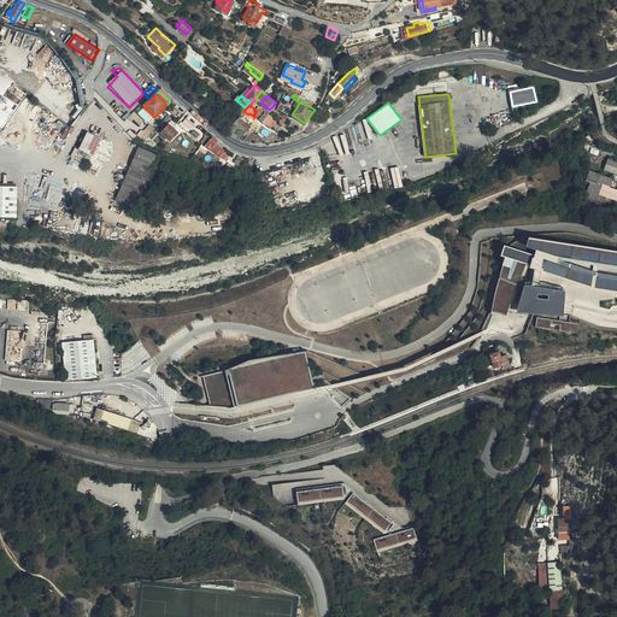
[(256,116),(265,123),(271,113),(260,106),(257,111),(253,115),(256,116)]
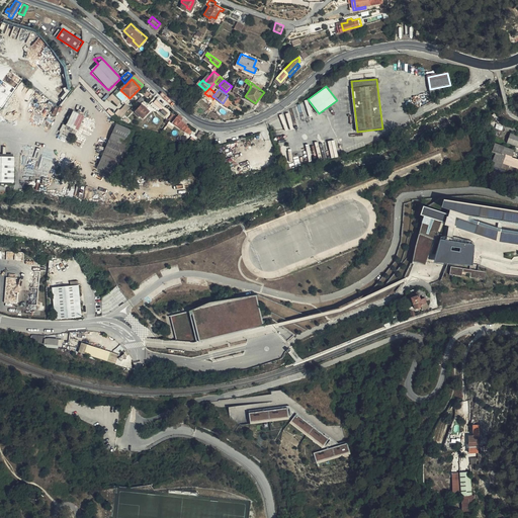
[(265,102),(269,107),(274,103),(271,100),(269,98),(265,102)]
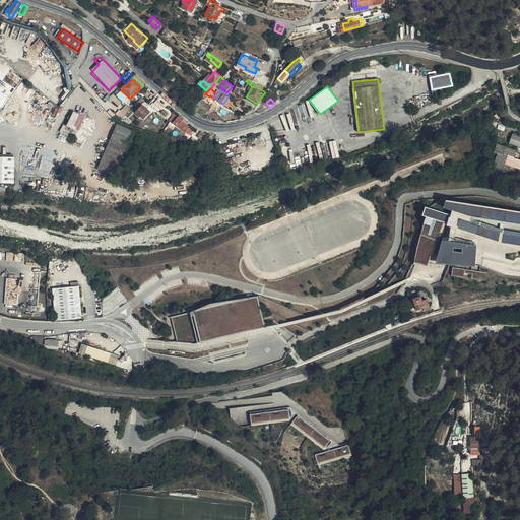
[(261,113),(261,114),(270,108),(266,103),(263,102),(258,111),(260,113),(261,113)]
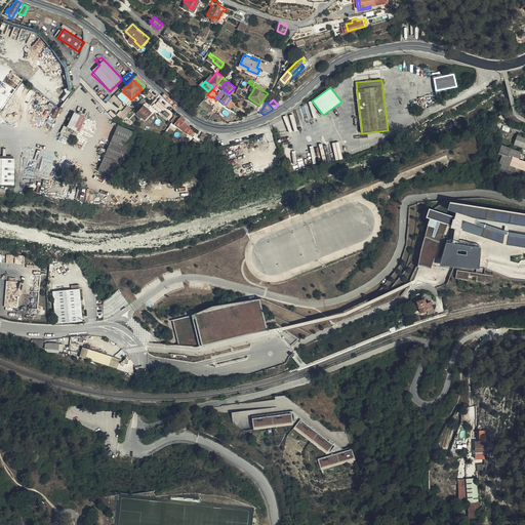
[(127,104),(118,115),(123,119),(132,109),(127,104)]
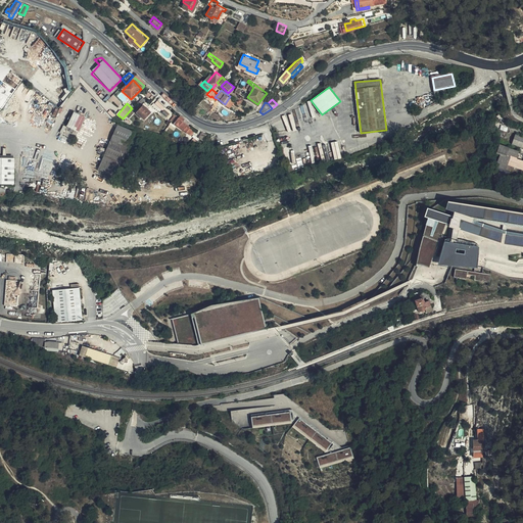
[(150,113),(147,111),(142,107),(136,114),(144,121),(150,113)]
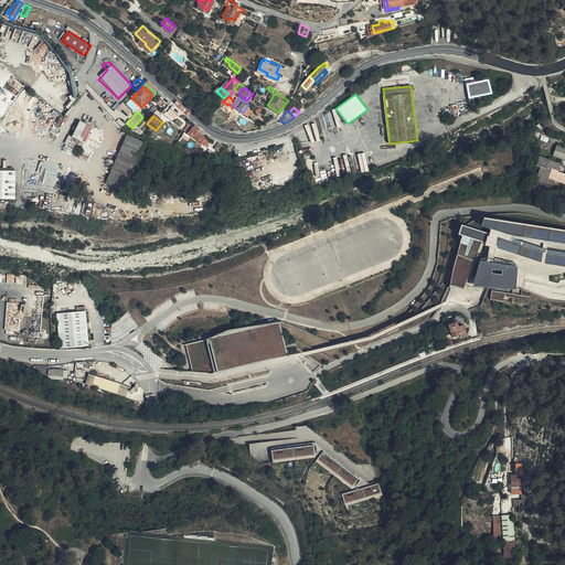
[(185,130),(190,126),(184,121),(180,126),(185,130)]
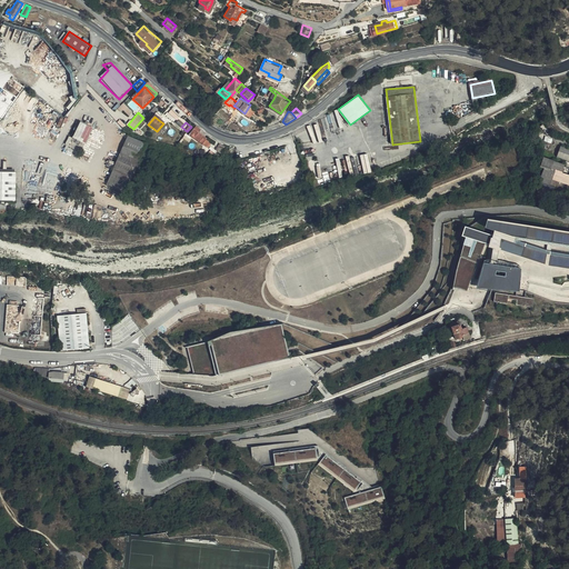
[(68,139),(75,142),(85,127),(77,123),(68,139)]
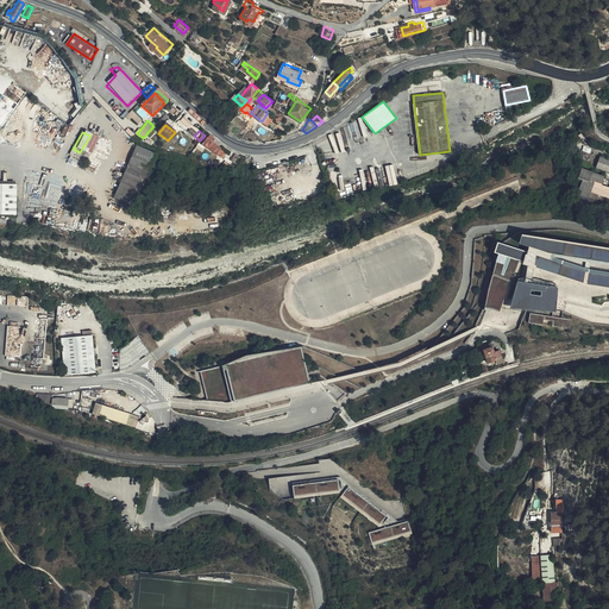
[(90,136),(80,152),(87,156),(95,139),(90,136)]
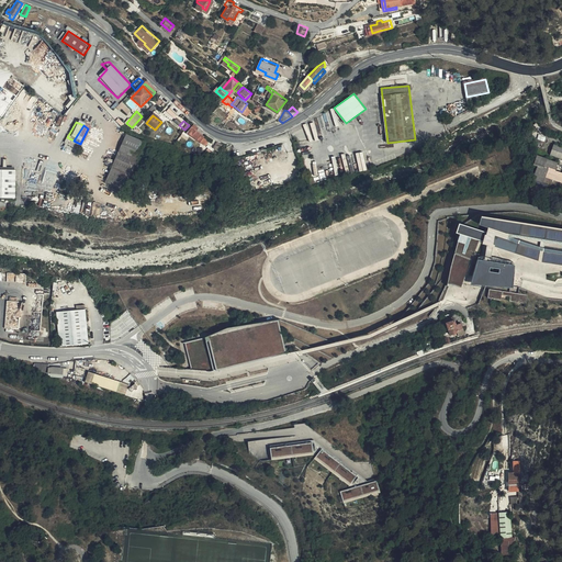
[(201,134),(189,125),(184,130),(197,139),(201,134)]
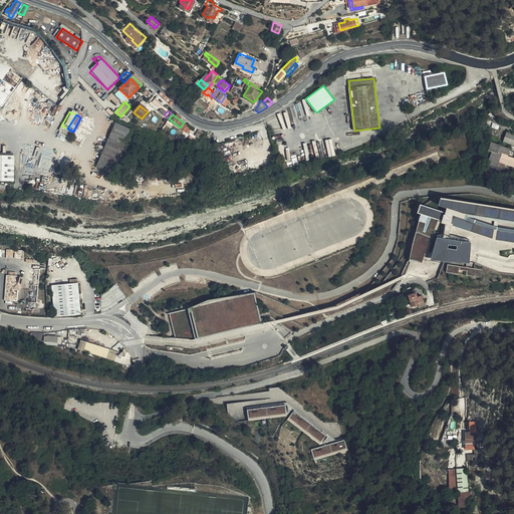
[(513,133),(506,131),(502,140),(513,144),(513,133)]
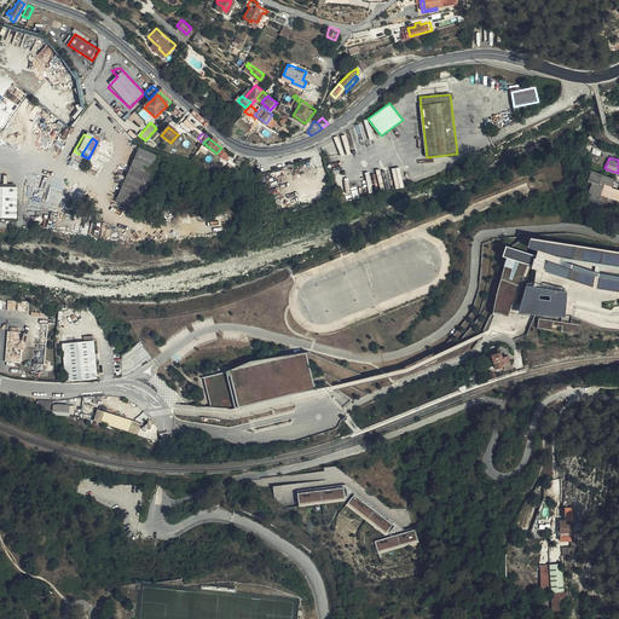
[(116,208),(132,214),(146,175),(132,169),(116,208)]
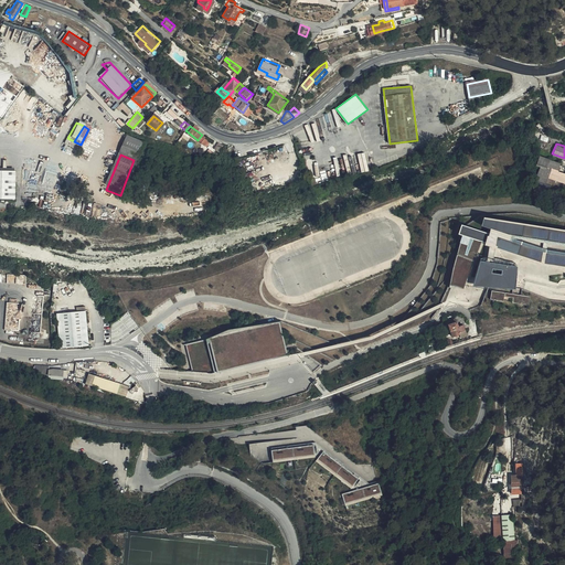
[(533,185),(532,192),(544,195),(547,187),(548,184),(564,189),(564,173),(556,171),(558,163),(539,156),(533,171),(537,172),(533,185)]
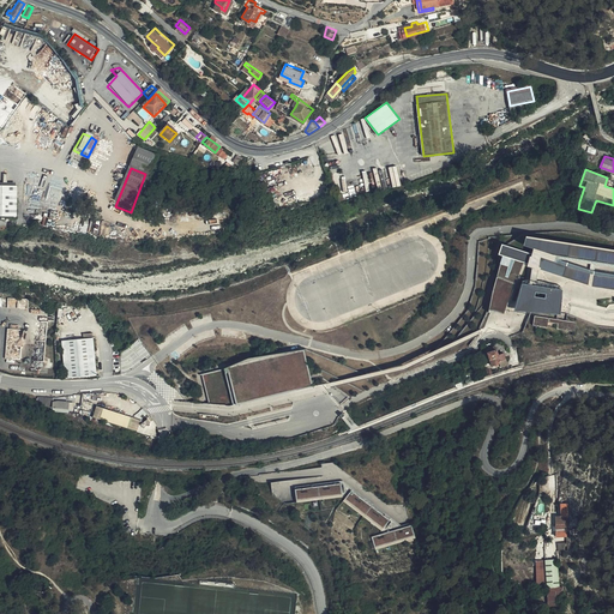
[(2,186),(1,218),(17,218),(18,186),(2,186)]
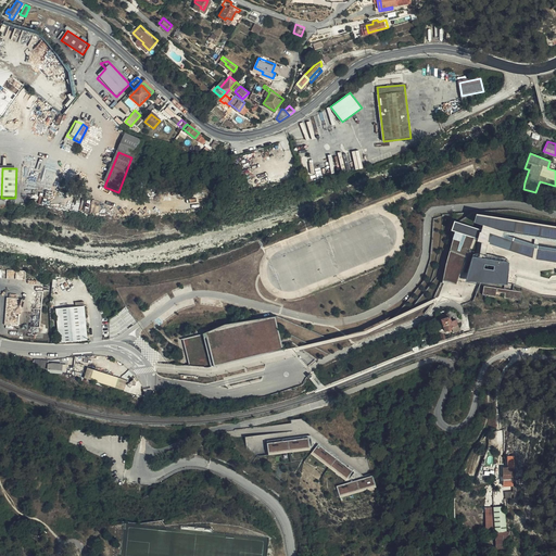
[(456,217),(453,227),(456,228),(476,236),(479,237),(479,238),(535,258),(555,262),(555,222),(479,209),(476,218),(484,222),(483,228),(456,217)]
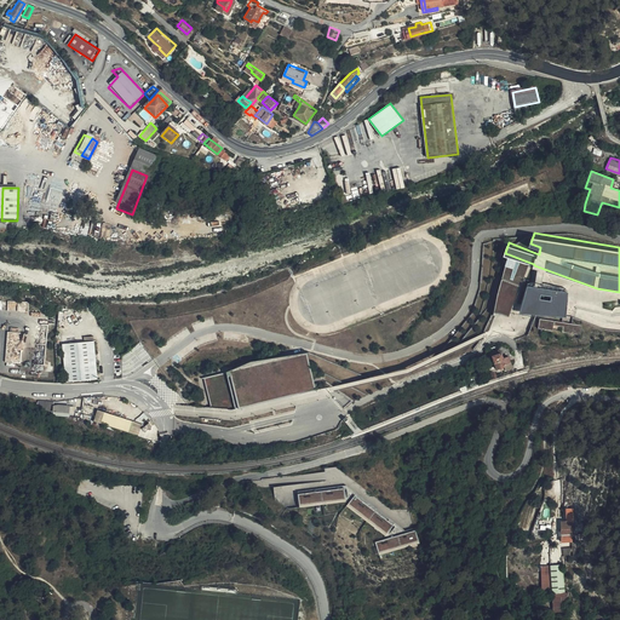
[(498,293),(494,311),(510,316),(530,263),(509,254),(498,293)]
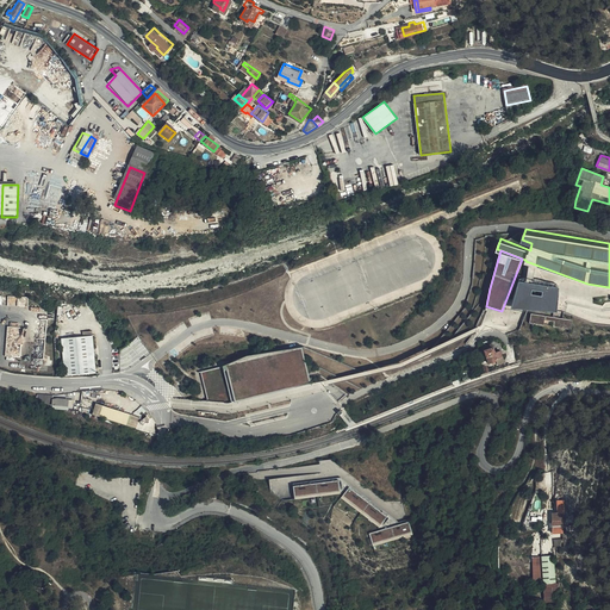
[(560,285),(521,279),(514,305),(558,311),(560,285)]
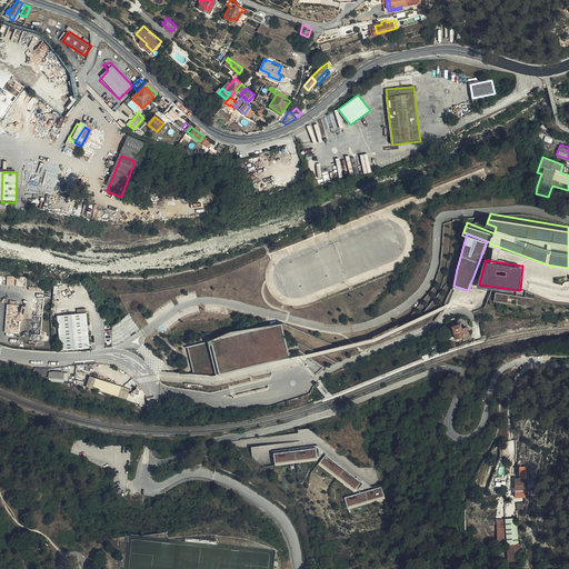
[(535,298),(496,291),(495,301),(508,303),(509,298),(518,299),(517,305),(533,307),(535,298)]
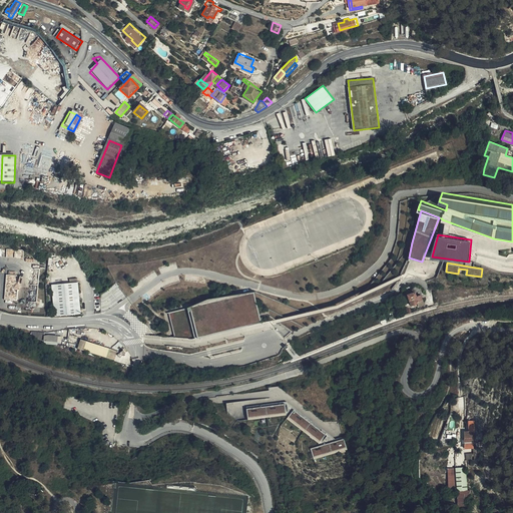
[(78,279),(69,280),(70,284),(51,286),(54,318),(81,315),(78,279)]
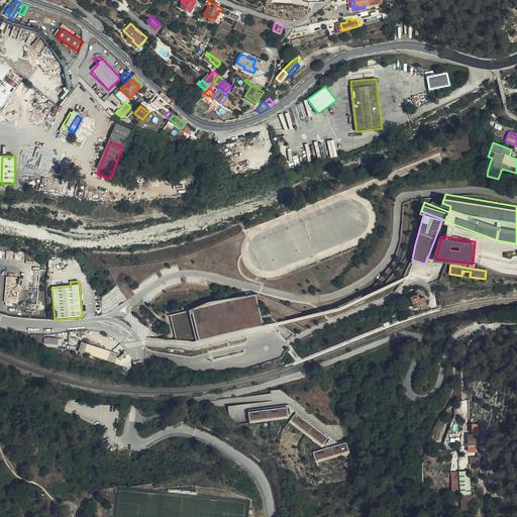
[(422,309),(426,308),(425,297),(419,298),(418,291),(410,294),(413,308),(421,306),(422,309)]
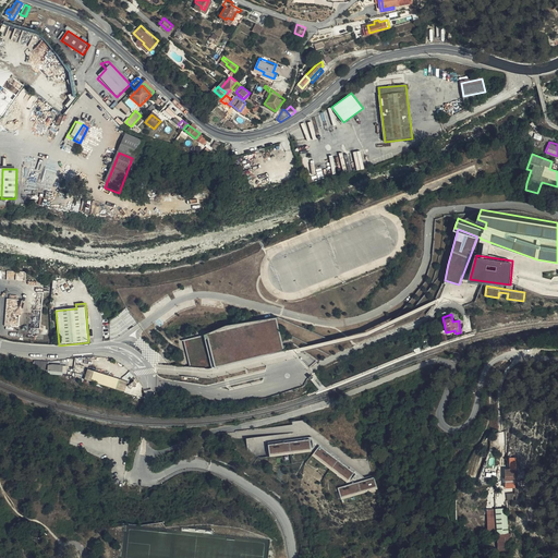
[(277,316),(227,323),(205,334),(184,339),(190,366),(209,367),(216,366),(284,351),(277,316)]
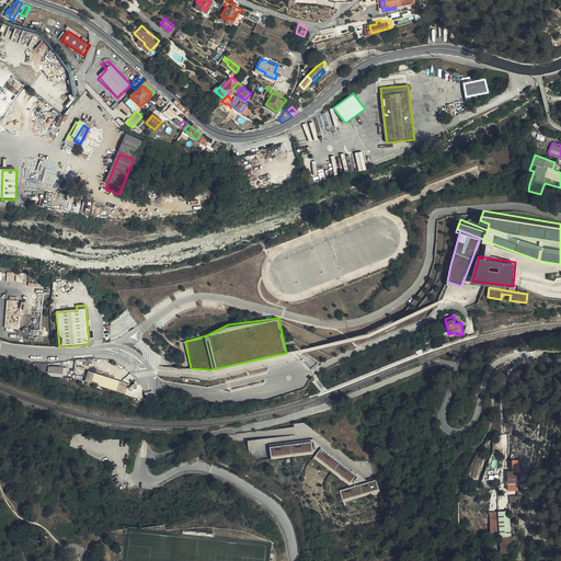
[(128,385),(88,370),(83,381),(125,396),(128,385)]
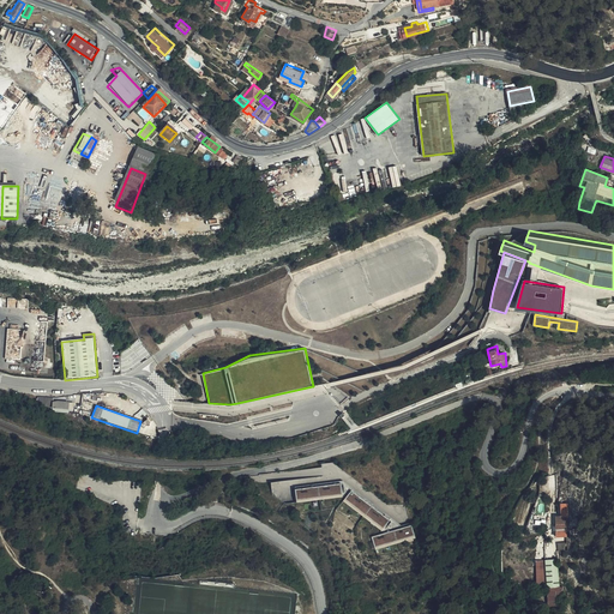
[(295,479),(271,482),(274,494),(281,493),(281,491),(287,491),(288,499),(290,498),(289,488),(296,488),(295,479)]
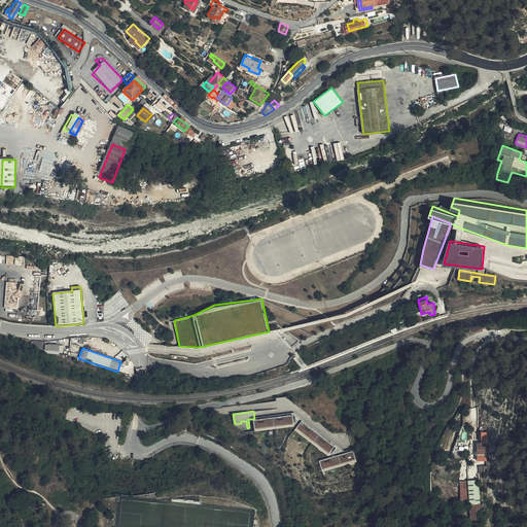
[(293,416),(253,420),(254,431),(294,428),(293,416)]
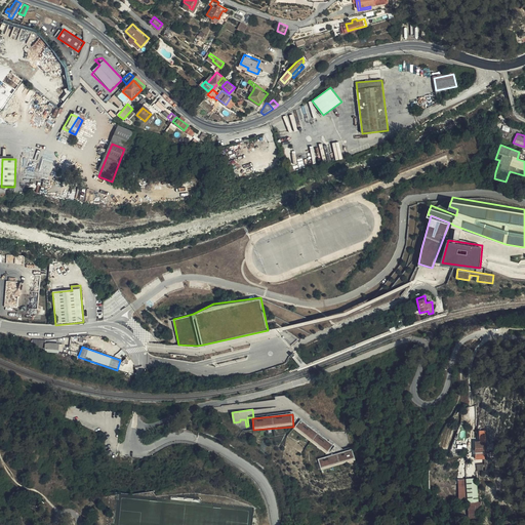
[(333,449),(300,421),(295,428),(328,455),(333,449)]
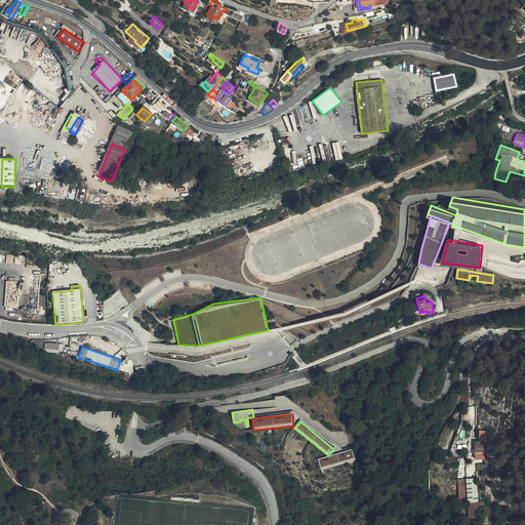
[(485,443),(486,432),(479,432),(478,442),(474,442),(473,457),(482,457),(483,443),(485,443)]
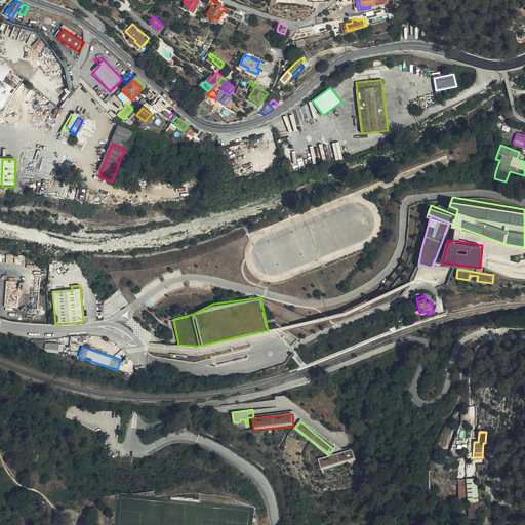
[(352,450),(318,459),(321,470),(355,460),(352,450)]
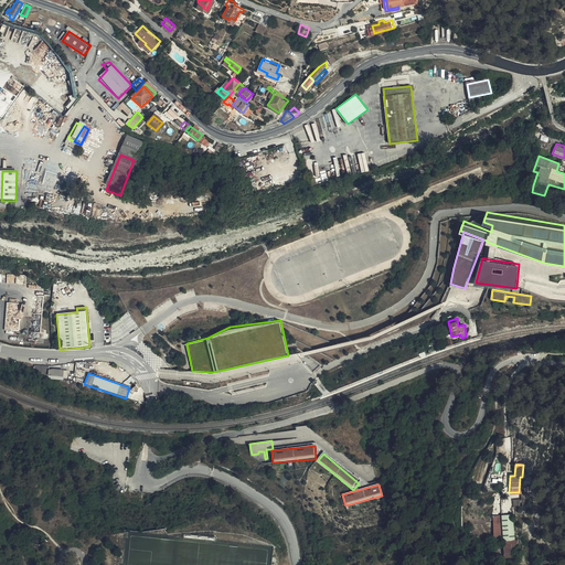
[(513,513),(501,514),(504,557),(519,556),(516,539),(515,539),(514,522),(519,521),(518,508),(523,508),(522,498),(512,498),(513,513)]
